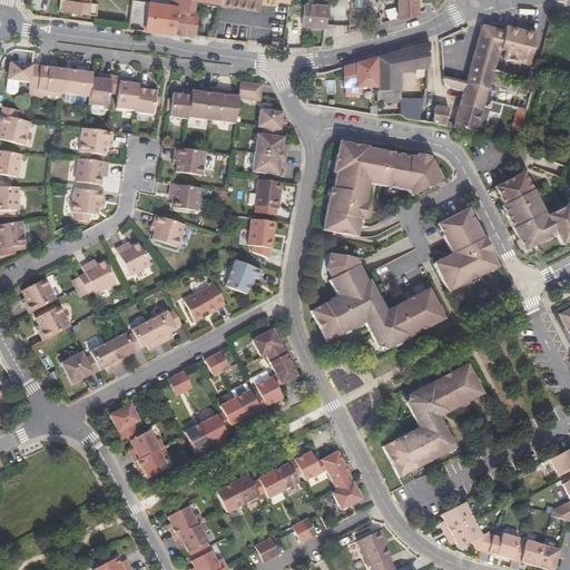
[(77,0),(77,1),(72,0),(69,0),(60,0),(59,11),(95,16),(97,3),(89,2),(89,0),(77,0)]
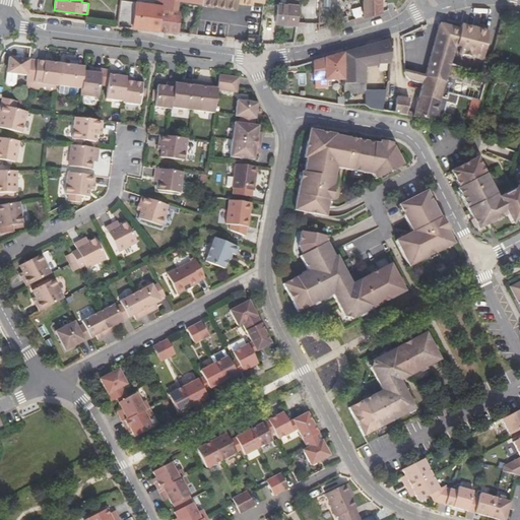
[(121,0),(117,25),(132,27),(135,2),(121,0)]
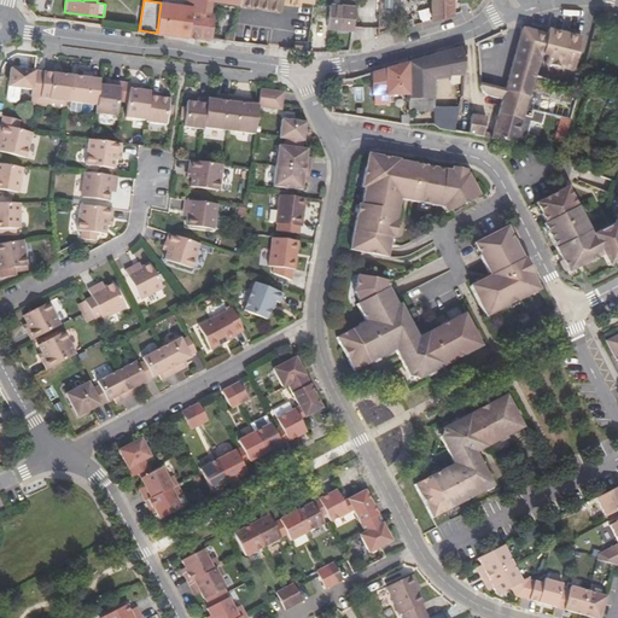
[(205,1),(204,0),(184,0),(184,6),(190,7),(188,10),(193,10),(192,21),(200,22),(202,11),(209,12),(210,1),(205,1)]
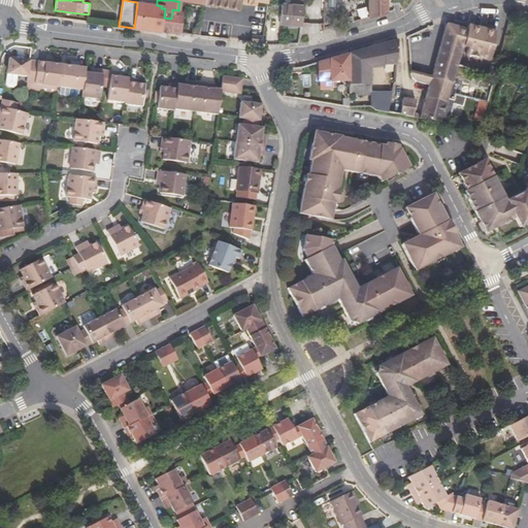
[(239,3),(239,0),(203,0),(203,5),(238,10),(239,3)]
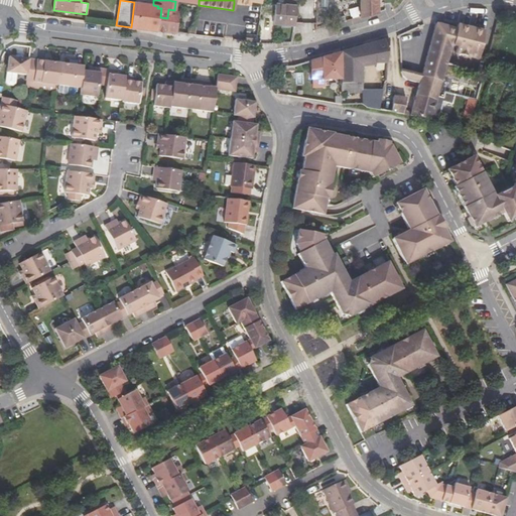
[(273,22),(293,24),(296,5),(294,5),(294,0),(282,0),(282,5),(276,4),(275,4),(273,22)]
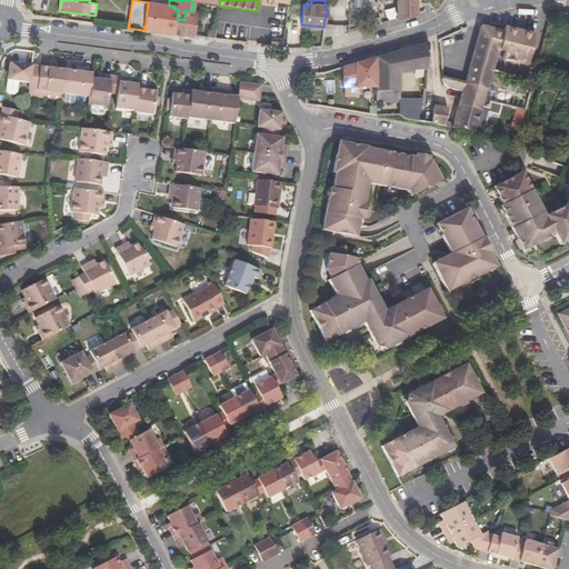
[(397,0),(397,18),(417,12),(416,0),(397,0)]
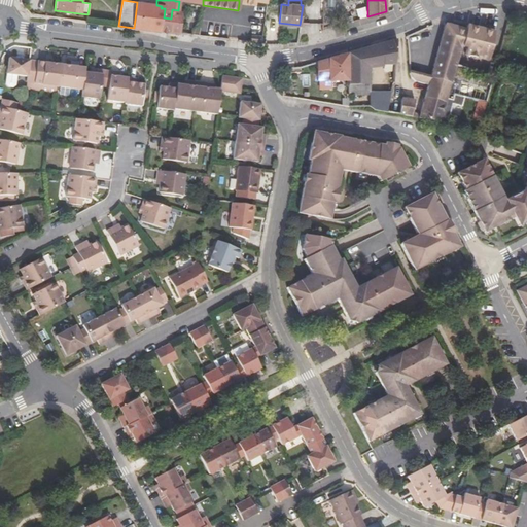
[(160,18),(161,8),(162,6),(156,5),(137,2),(134,28),(159,31),(160,18)]
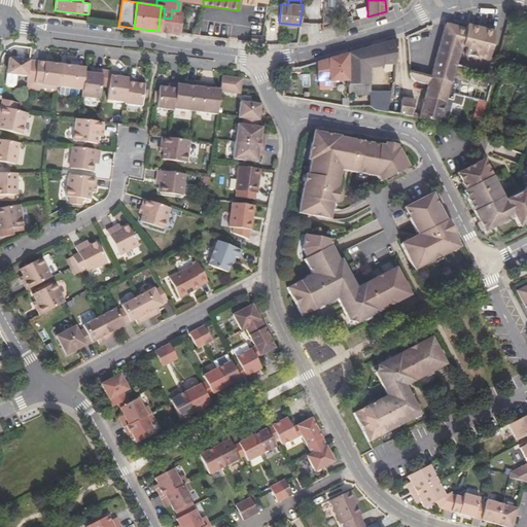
[(179,34),(182,11),(178,10),(172,9),(171,19),(170,32),(179,34)]
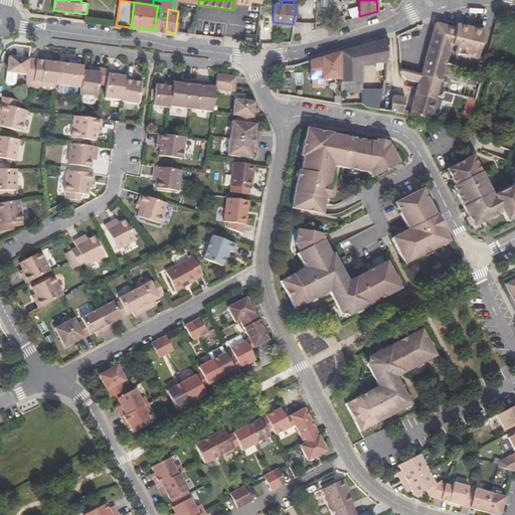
[(160,17),(156,17),(155,30),(166,31),(167,18),(160,17)]
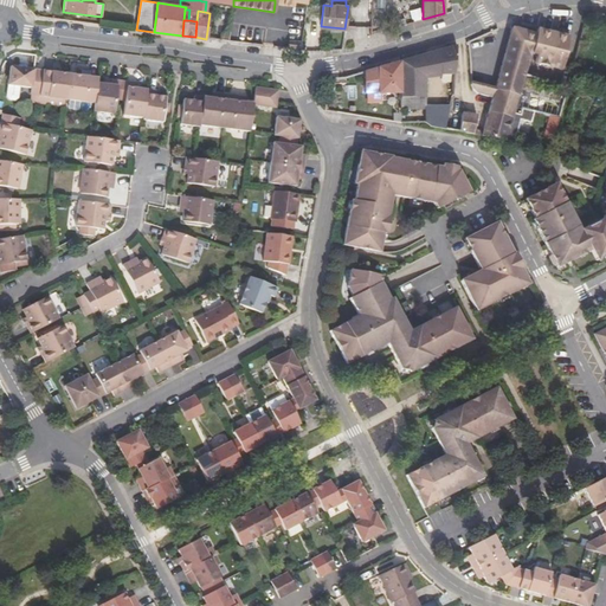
[(511,27),(494,89),(520,96),(524,75),(530,55),(535,56),(534,64),(561,70),(571,38),(537,28),(536,33),(511,27)]
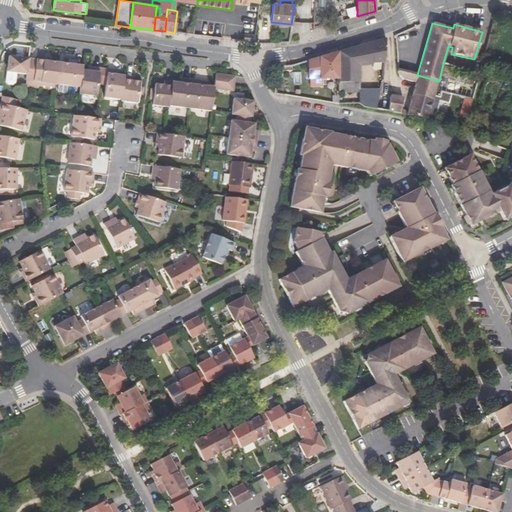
[(339,92),(359,93),(360,89),(359,65),(371,65),(371,62),(383,61),(385,38),(337,52),(307,60),(307,78),(310,78),(310,86),(323,86),(323,78),(338,78),(339,92)]
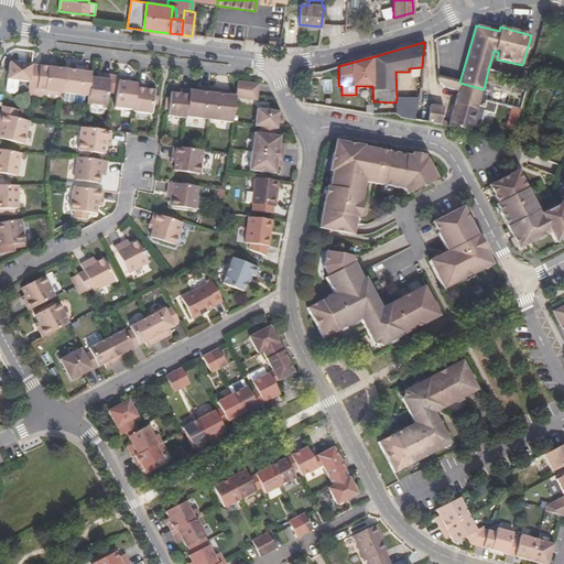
[(30,82),(32,65),(9,62),(8,78),(19,80),(30,82)]
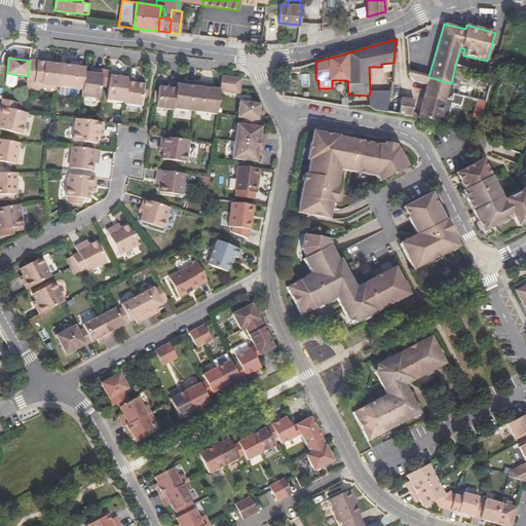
[(26,88),(55,92),(57,86),(60,64),(30,61),(28,76),(26,88)]
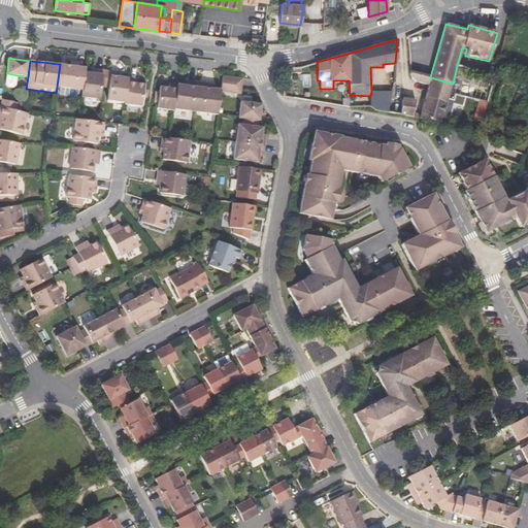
[(86,68),(64,65),(61,87),(83,90),(86,72),(86,68)]
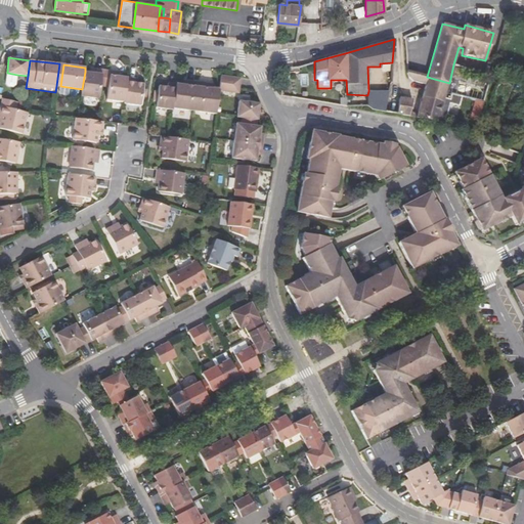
[(94,73),(90,73),(85,72),(82,89),(81,96),(99,98),(100,93),(103,94),(106,70),(103,70),(95,68),(94,73)]
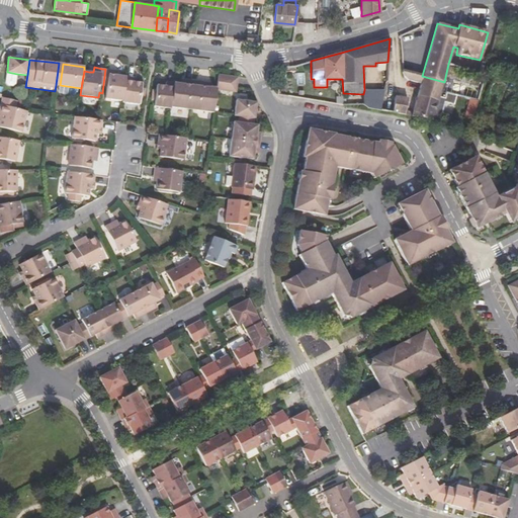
[(115,75),(116,71),(109,70),(105,98),(123,100),(126,77),(119,76),(115,75)]
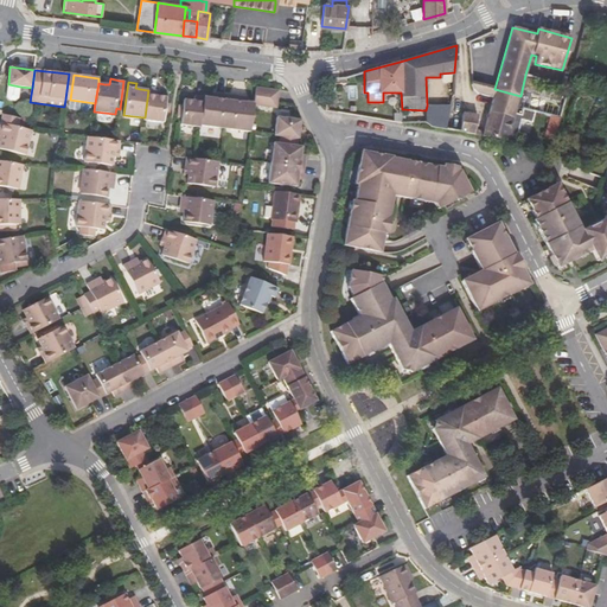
[(516,114),(517,107),(521,96),(494,89),(471,83),(472,89),(478,95),(487,97),(491,97),(492,98),(489,113),(513,119),(516,114)]
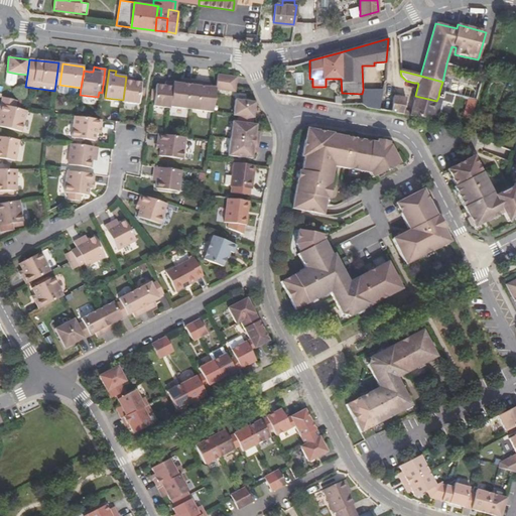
[(17,74),(7,72),(5,83),(7,85),(13,86),(15,84),(17,74)]
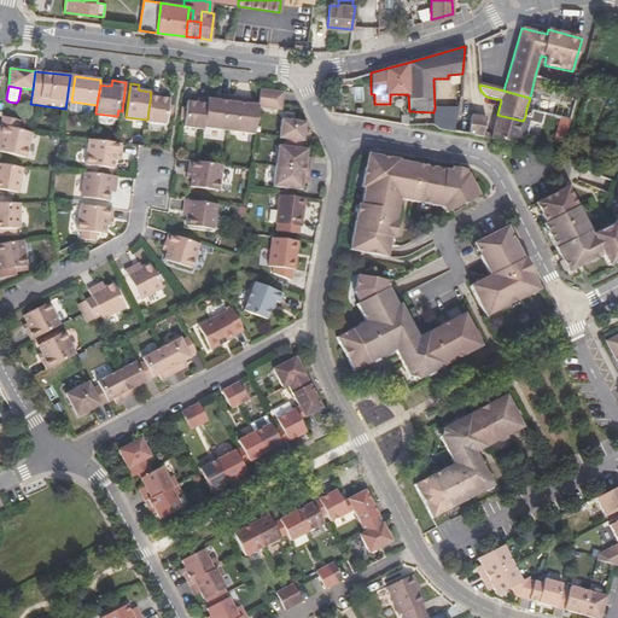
[(284,110),(284,104),(285,92),(261,88),(260,105),(258,108),(284,110)]
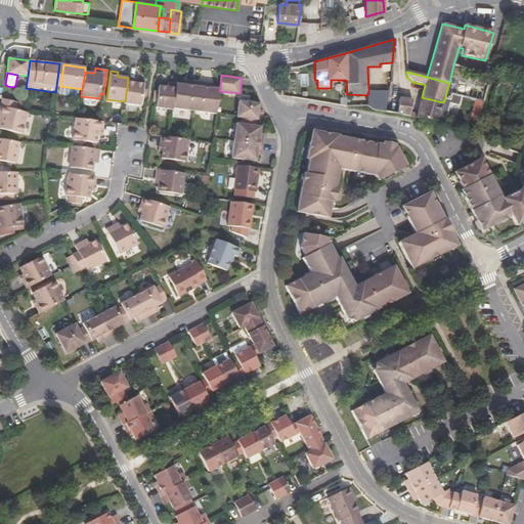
[(136,79),(128,78),(125,101),(125,103),(140,105),(141,100),(142,90),(143,84),(136,83),(136,79)]
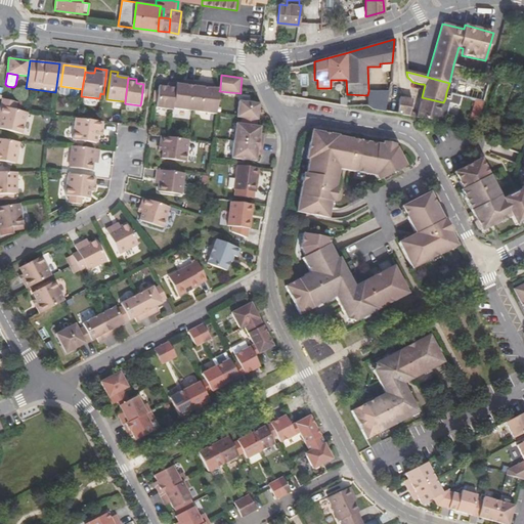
[(186,85),(182,85),(177,84),(173,108),(195,111),(199,82),(187,81),(186,85)]
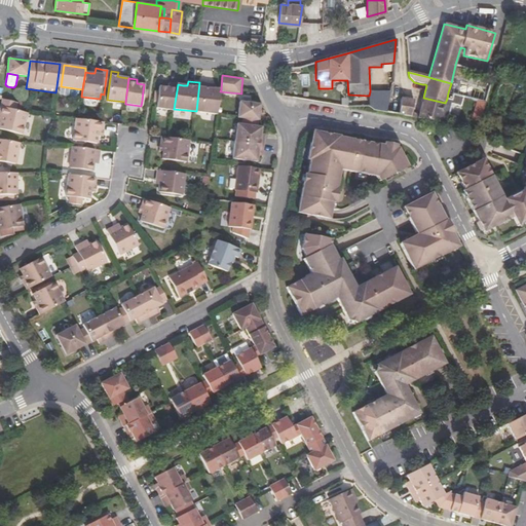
[(196,111),(218,114),(220,91),(221,89),(214,89),(210,88),(211,83),(199,82),(196,111)]
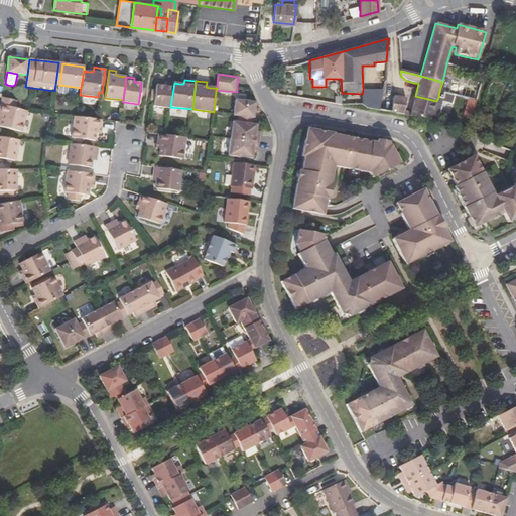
[(154,106),(170,108),(170,107),(174,83),(166,82),(165,86),(157,85),(156,90),(155,95),(155,100),(154,106)]
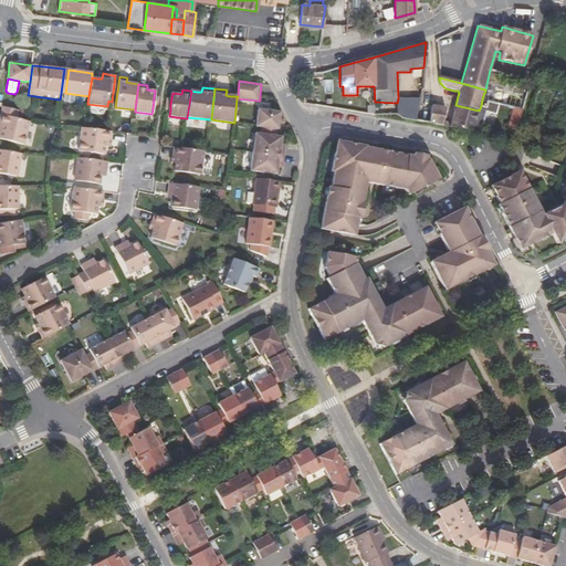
[(492,91),(485,90),(482,100),(488,102),(489,102),(492,91)]
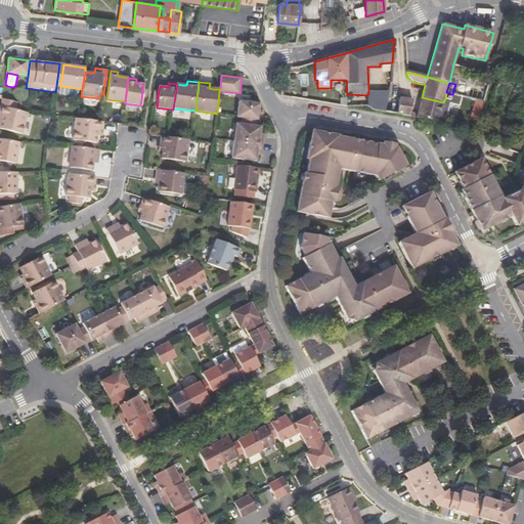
[(389,92),(368,91),(367,95),(367,101),(367,106),(372,110),(385,113),(389,92)]
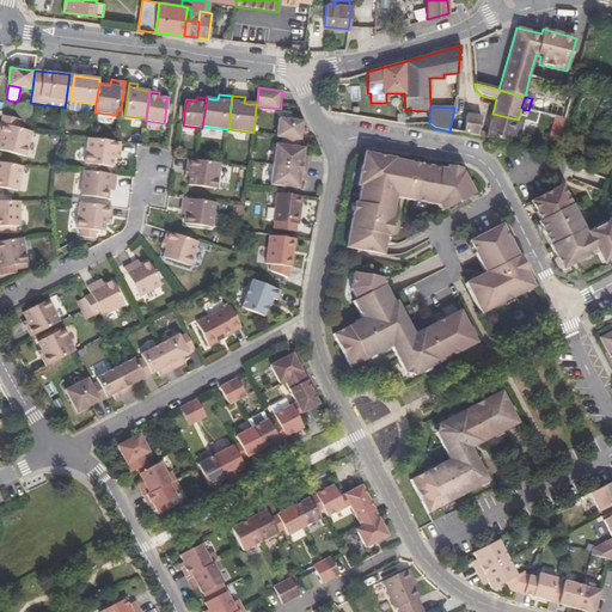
[(557,109),(555,117),(564,120),(567,111),(557,109)]
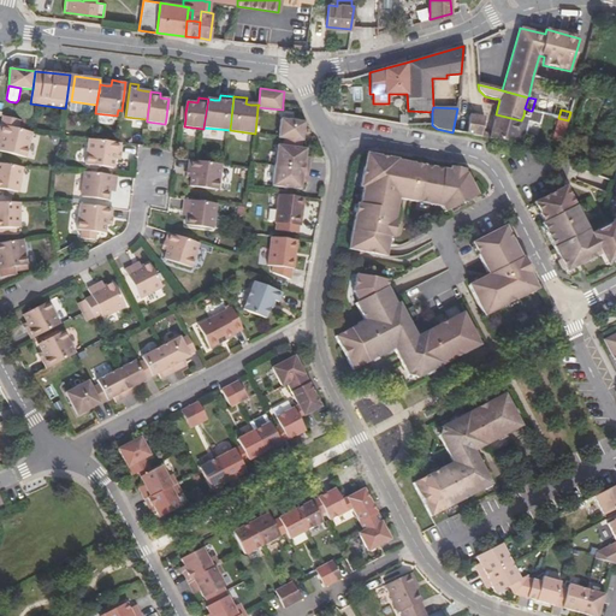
[(495,118),(490,134),(489,138),(513,143),(521,144),(522,141),(525,141),(529,122),(540,125),(543,113),(532,111),(531,111),(528,117),(523,116),(521,120),(496,114),(495,118)]
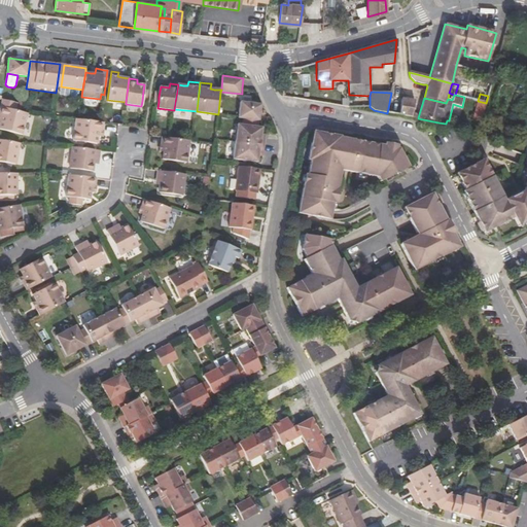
[(415,100),(402,98),(398,115),(412,117),(415,100)]
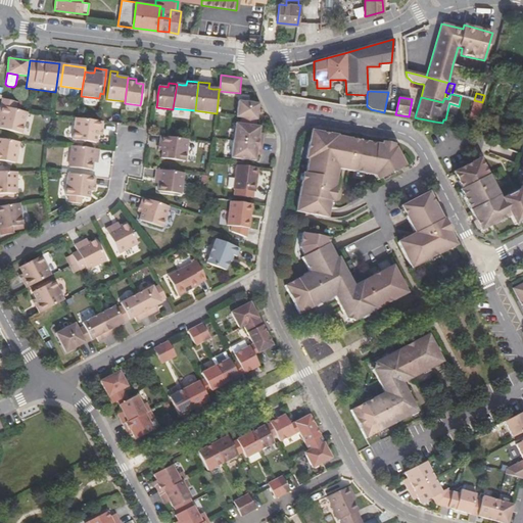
[(2,98),(1,106),(15,109),(17,102),(2,98)]
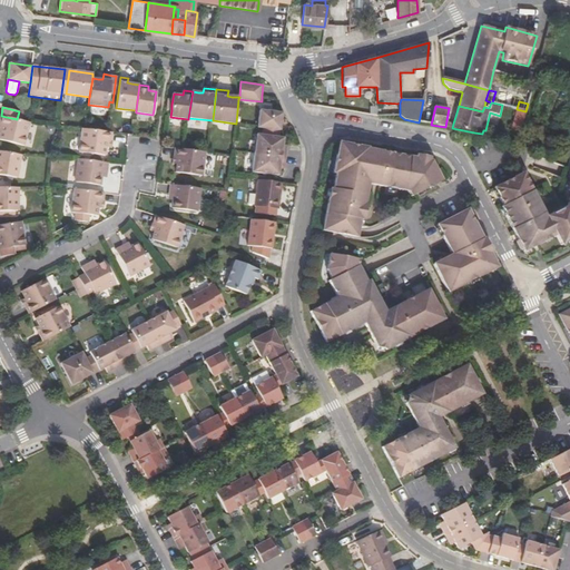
[(511,129),(520,131),(526,111),(517,109),(511,129)]
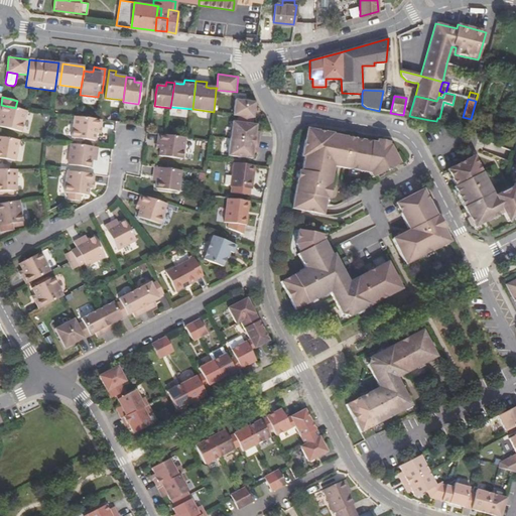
[(237,100),(235,116),(255,118),(256,103),(237,100)]
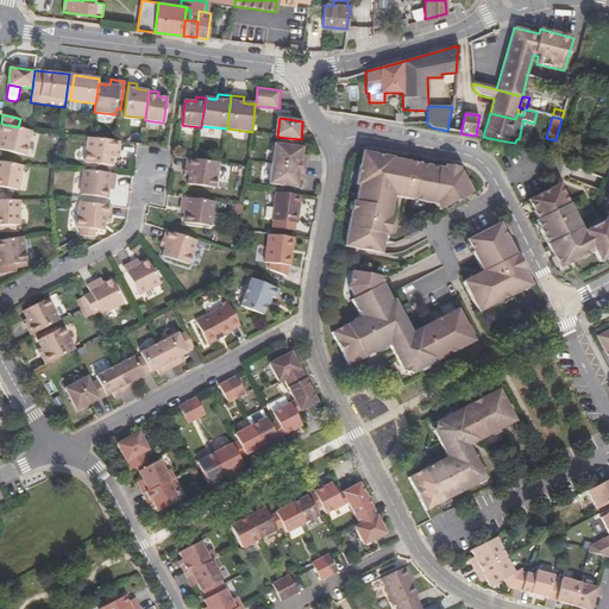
[(0,133),(2,135),(1,140),(0,143),(0,149),(26,155),(32,131),(26,130),(18,127),(1,124),(0,126),(0,133)]
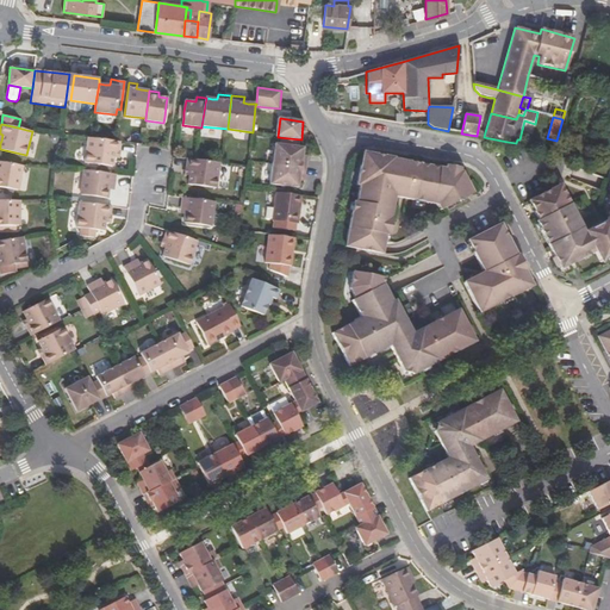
[(116,150),(119,150),(120,142),(117,141),(91,138),(88,137),(86,163),(113,166),(114,157),(116,150)]
